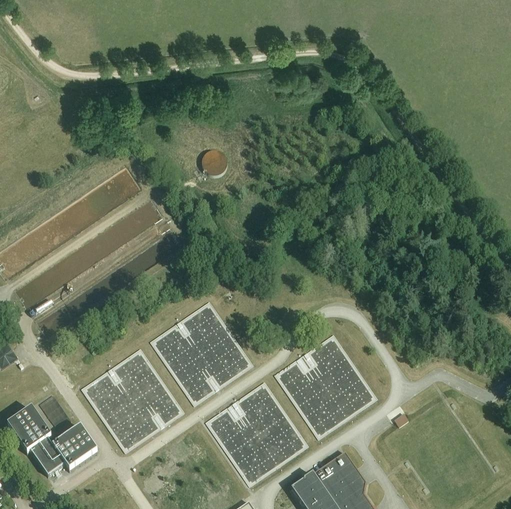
[(220,172),(227,156),(213,149),(205,165),(220,172)]
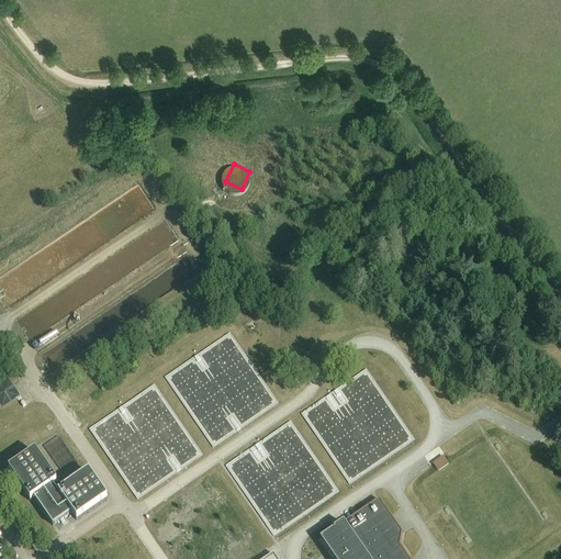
[(276,401),(228,332),(165,376),(212,445),(276,401)]
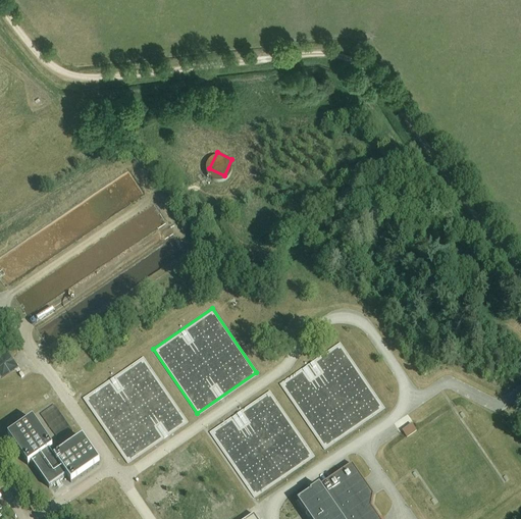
[(383,406),(339,342),(279,382),(323,447),(383,406)]
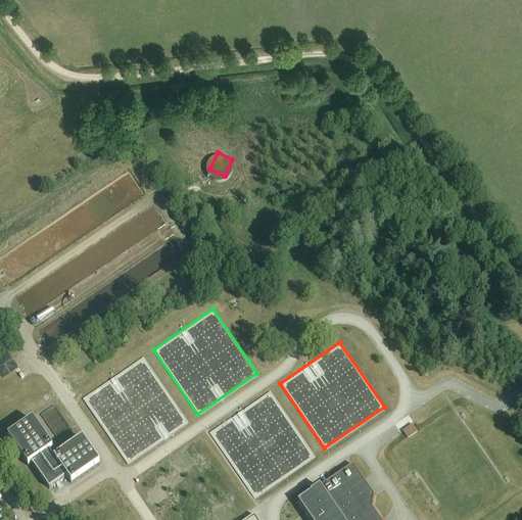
[(10,348),(0,353),(0,372),(1,375),(19,366),(10,348)]
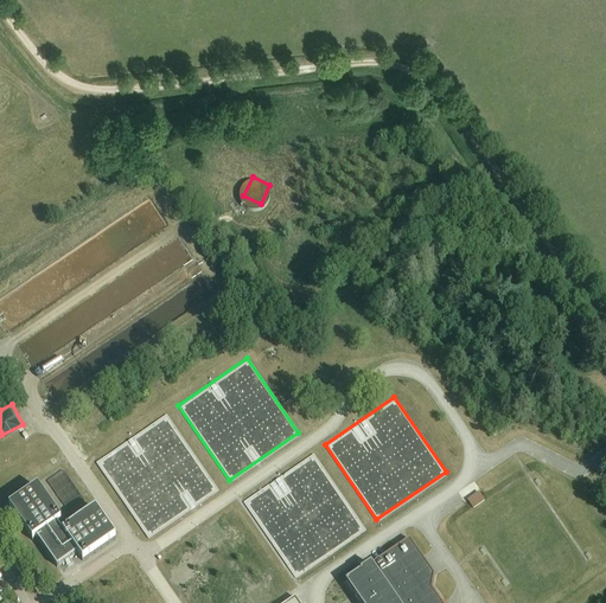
[(217,488),(165,414),(96,461),(147,536),(217,488)]
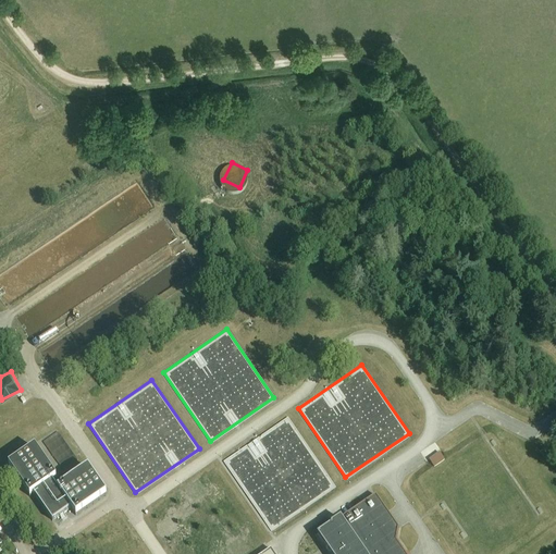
[(334,485),(286,416),(223,459),(271,529),(334,485)]
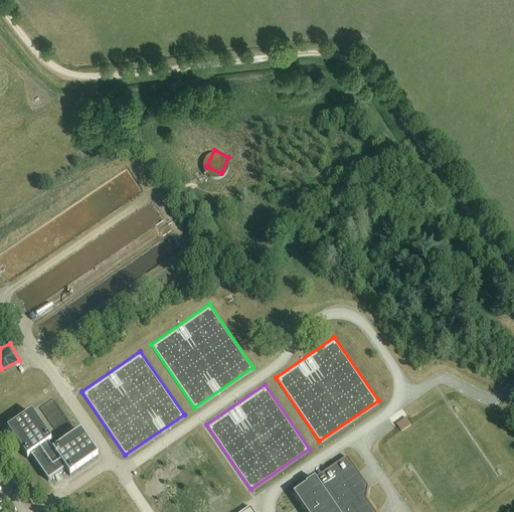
[(50,440),(31,411),(7,429),(26,457),(30,454),(47,479),(64,468),(68,474),(98,455),(80,431),(52,450),(47,443),(50,440)]
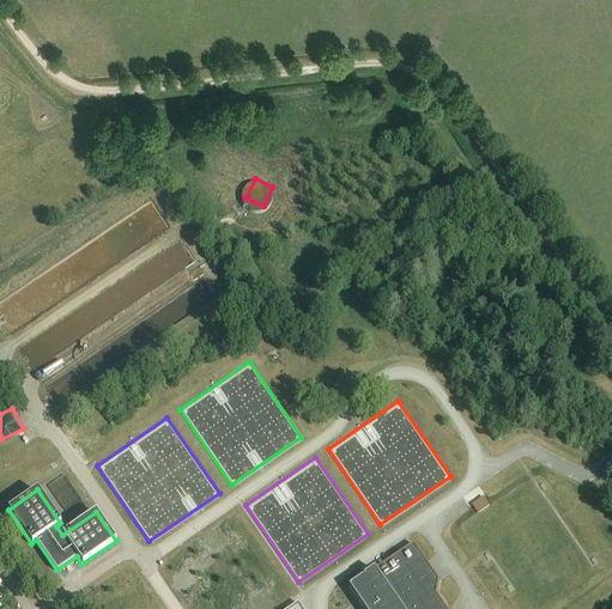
[(483,494),(472,503),(477,511),(489,503),(483,494)]
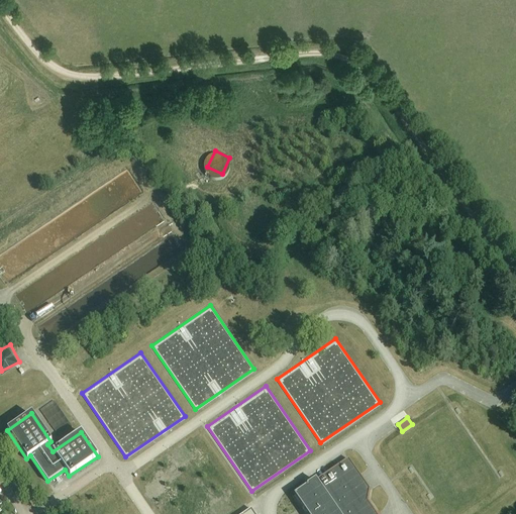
[(306,513),(379,513),(369,499),(371,487),(350,456),(294,495),(306,513)]
